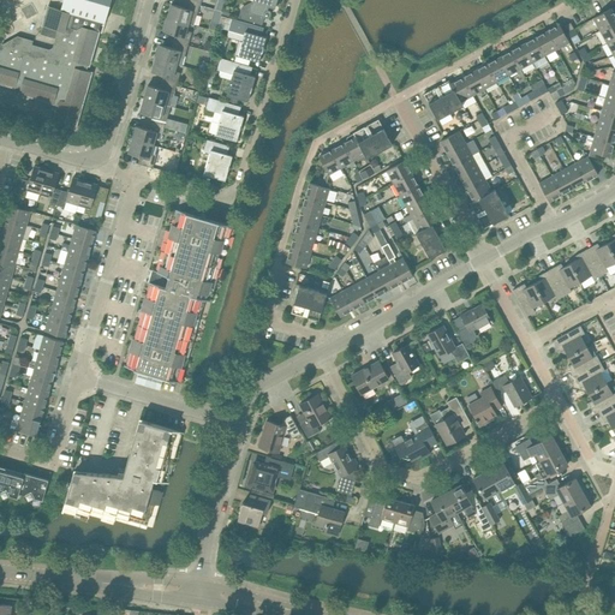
[(0,83),(15,88),(16,87),(21,88),(19,94),(54,103),(58,105),(53,120),(52,124),(76,130),(76,127),(82,107),(93,72),(85,71),(88,65),(89,66),(99,34),(100,33),(100,31),(97,31),(100,22),(105,23),(111,0),(64,0),(63,5),(61,10),(48,6),(42,25),(43,27),(59,30),(57,39),(61,41),(60,45),(49,51),(33,46),(34,43),(16,37),(13,39),(3,46),(0,52),(0,83)]
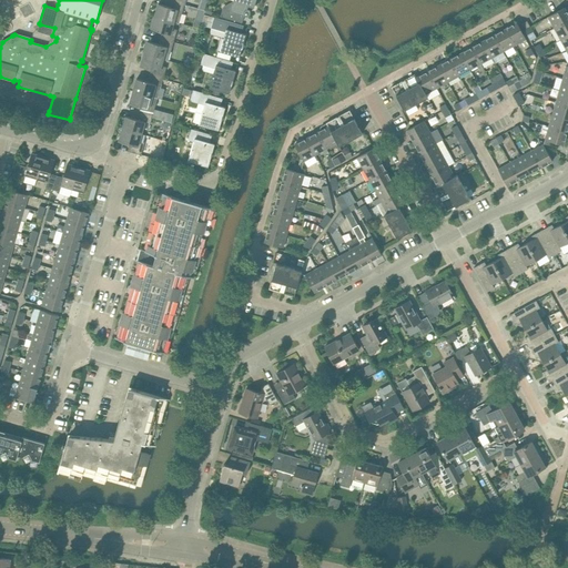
[(181,17),(184,4),(171,0),(170,7),(159,3),(155,16),(174,22),(176,16),(181,17)]
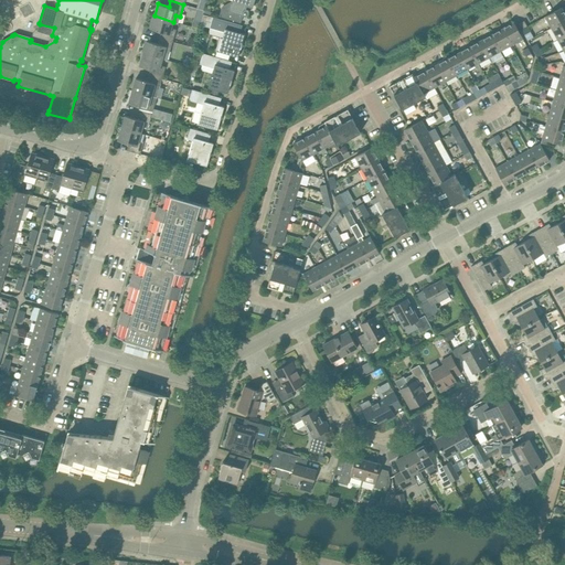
[(253,8),(255,0),(232,0),(232,1),(225,4),(224,9),(222,8),(220,17),(241,23),(243,16),(245,16),(246,16),(248,14),(248,13),(248,12),(248,10),(247,9),(246,9),(247,6),(253,8)]
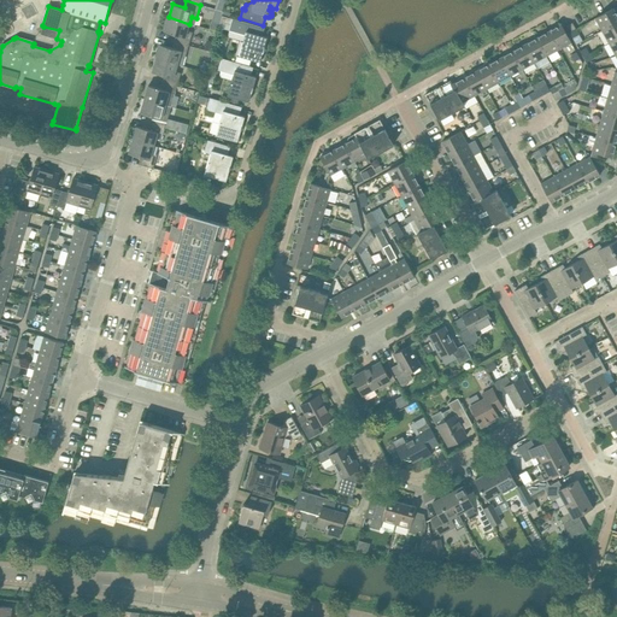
[(616,22),(616,15),(613,9),(595,18),(601,30),(616,22)]
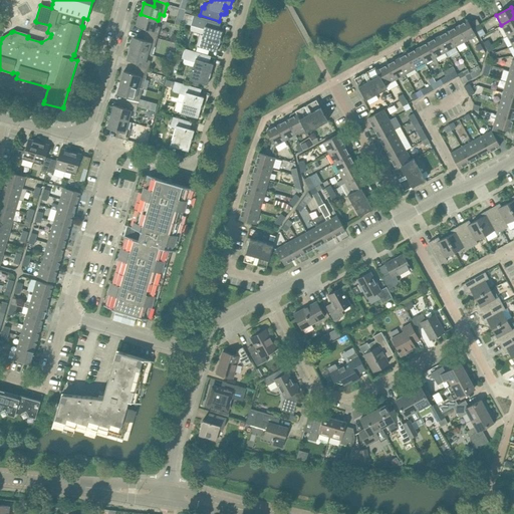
[(158,20),(141,14),(137,26),(147,29),(145,34),(158,38),(161,27),(156,25),(158,20)]
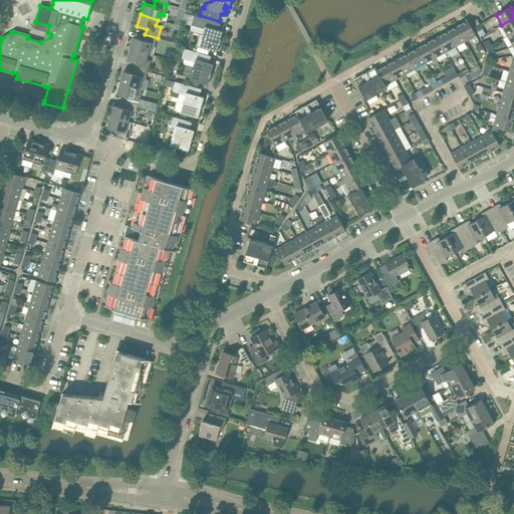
[(221,23),(202,18),(194,15),(193,20),(191,25),(199,28),(204,29),(199,46),(217,51),(223,31),(219,30),(221,23)]
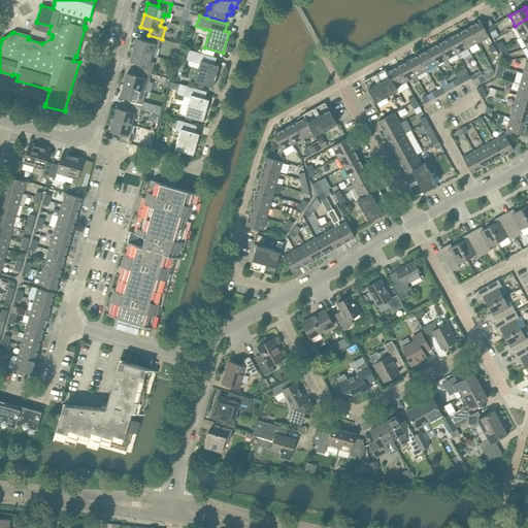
[(527,32),(527,19),(515,26),(521,36),(527,32)]
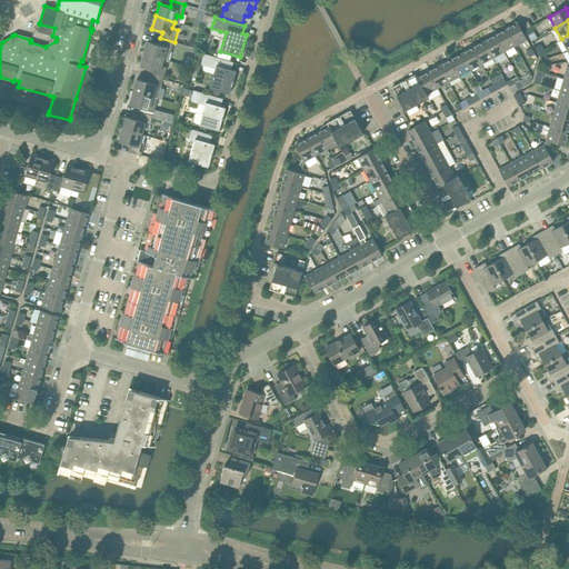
[(527,39),(518,22),(507,29),(516,46),(527,39)]
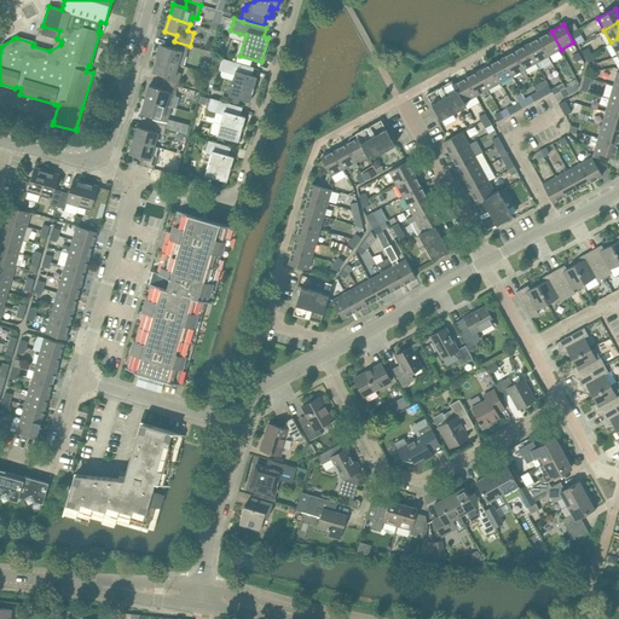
[(44,27),(41,34),(57,39),(59,30),(44,27)]
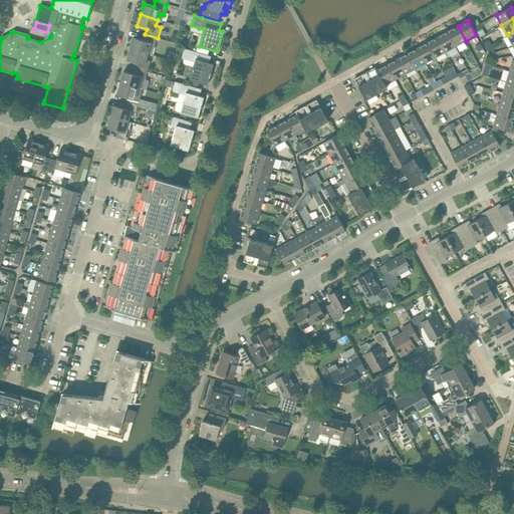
[(466,41),(458,26),(448,31),(456,46),(466,41)]
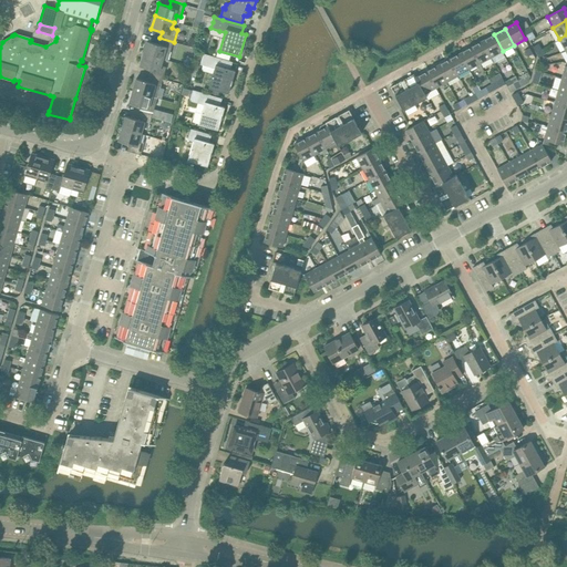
[(503,51),(494,34),(483,41),(492,58),(503,51)]
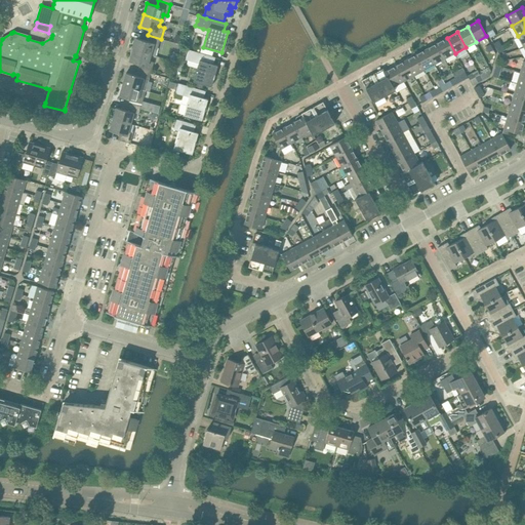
[(158,50),(161,39),(148,35),(147,41),(136,38),(133,49),(151,54),(153,49),(158,50)]
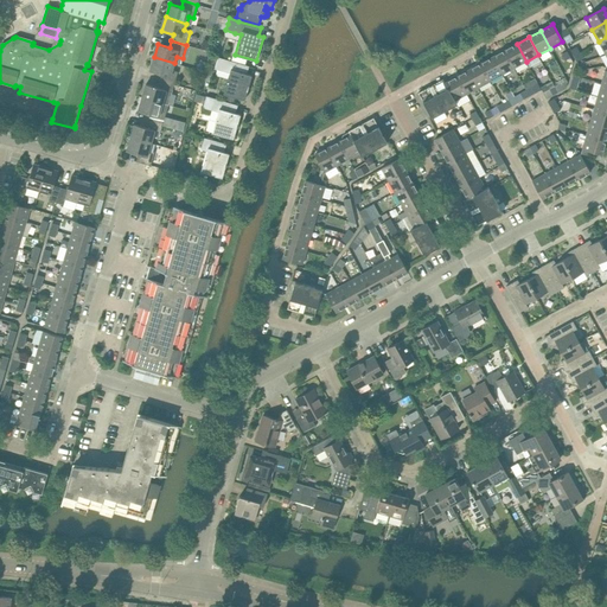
[(526,62),(517,44),(505,50),(515,68),(526,62)]
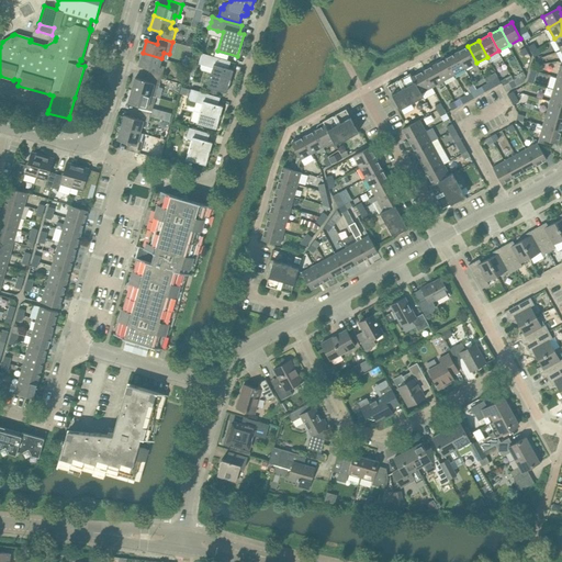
[(476,63),(468,46),(457,53),(465,69),(476,63)]
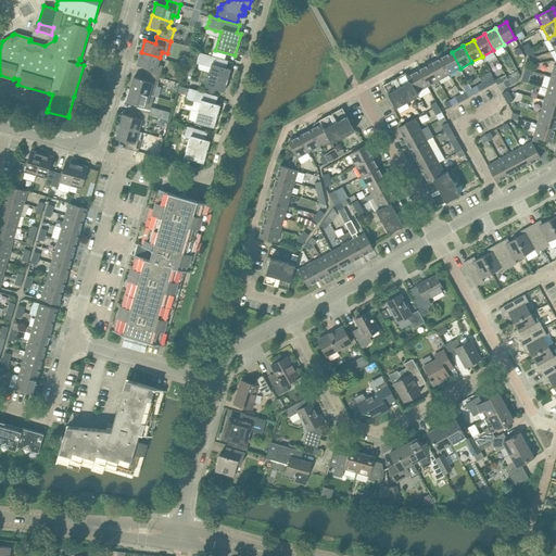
[(160,58),(141,52),(137,65),(148,67),(147,74),(160,78),(163,66),(159,64),(160,58)]
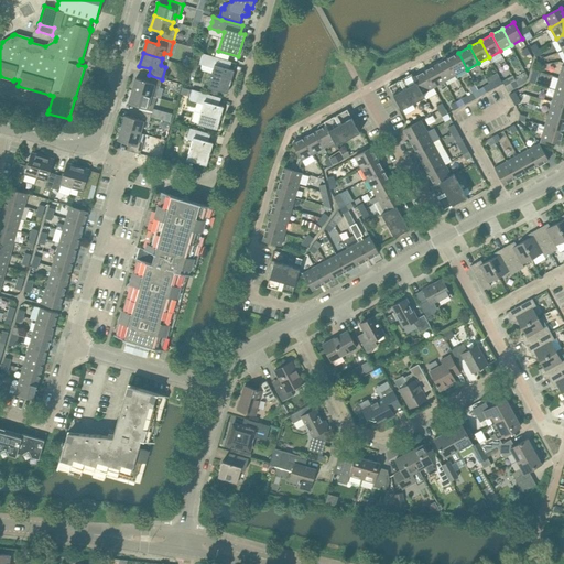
[(231,62),(212,55),(203,53),(199,64),(214,68),(208,87),(228,93),(235,71),(229,69),(231,62)]
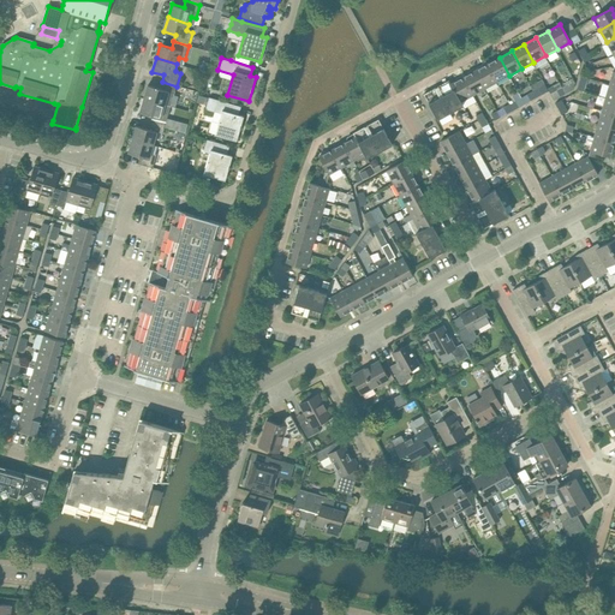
[(509,76),(500,58),(488,64),(497,82),(509,76)]
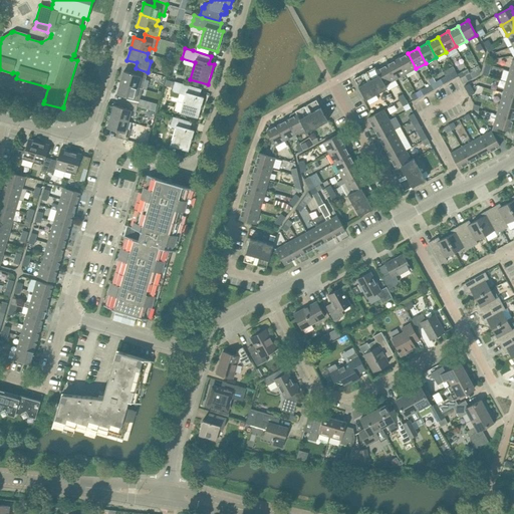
[(416,68),(408,53),(398,59),(406,74),(416,68)]
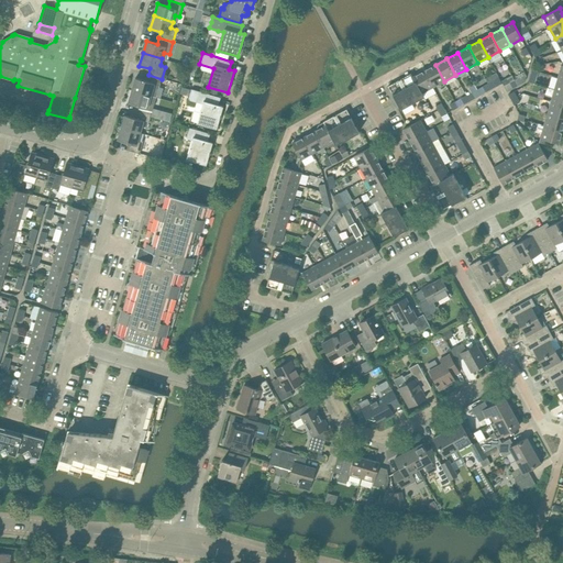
[(444,81),(435,65),(424,70),(433,87),(444,81)]
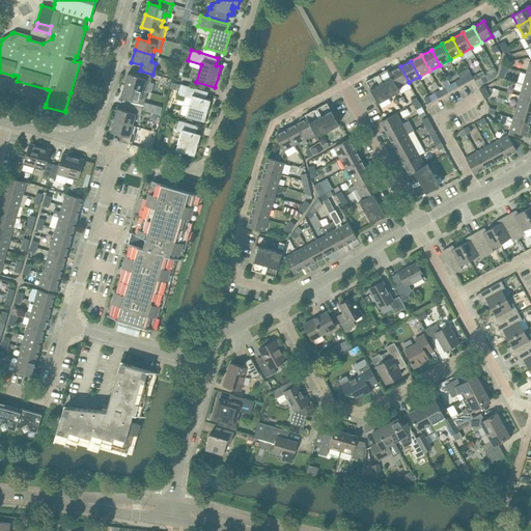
[(409,82),(400,66),(390,73),(398,88),(409,82)]
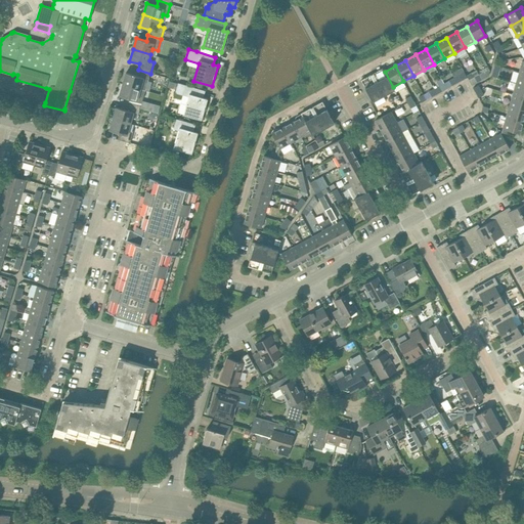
[(393,87),(385,72),(383,69),(361,80),(373,101),(395,90),(393,87)]
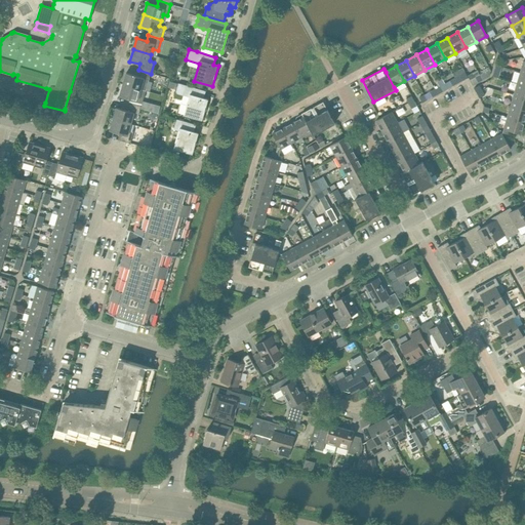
[(148,85),(151,74),(138,70),(136,76),(126,73),(123,84),(140,89),(143,83),(148,85)]
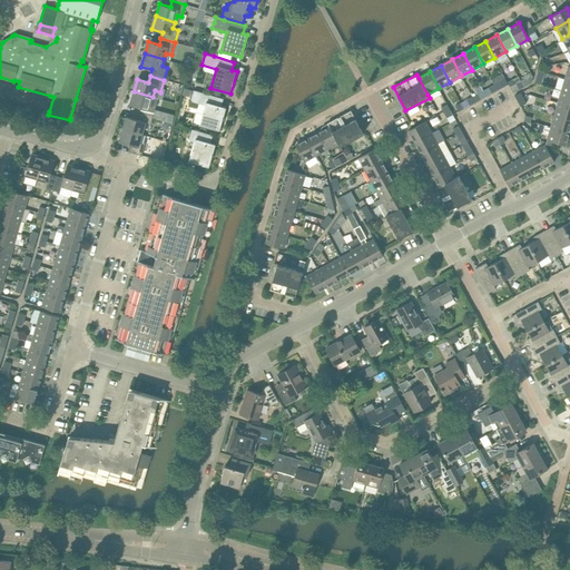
[(185,88),(183,95),(190,97),(193,90),(185,88)]
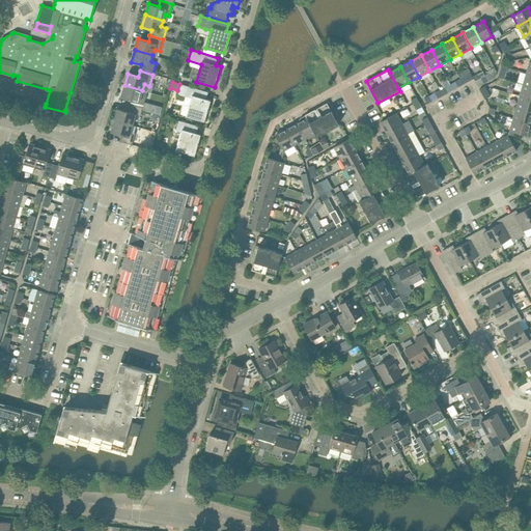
[(208,92),(204,91),(189,86),(180,84),(177,94),(191,99),(186,116),(204,121),(211,101),(206,99),(208,92)]
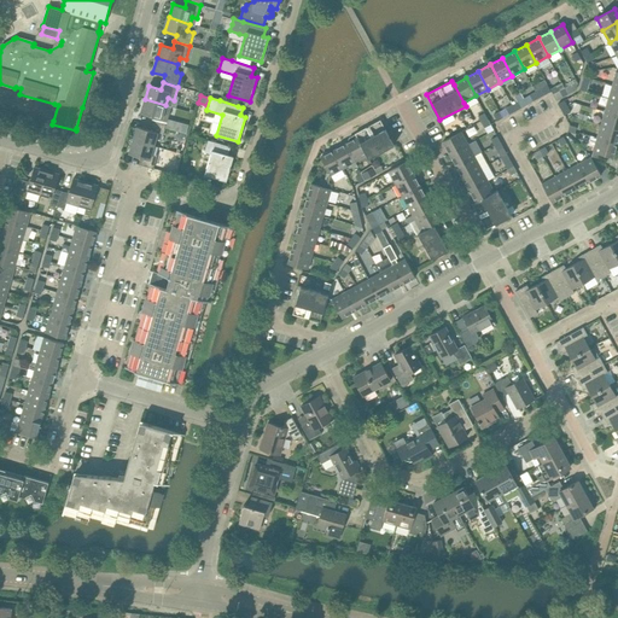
[(617,115),(617,100),(608,98),(605,111),(617,115)]
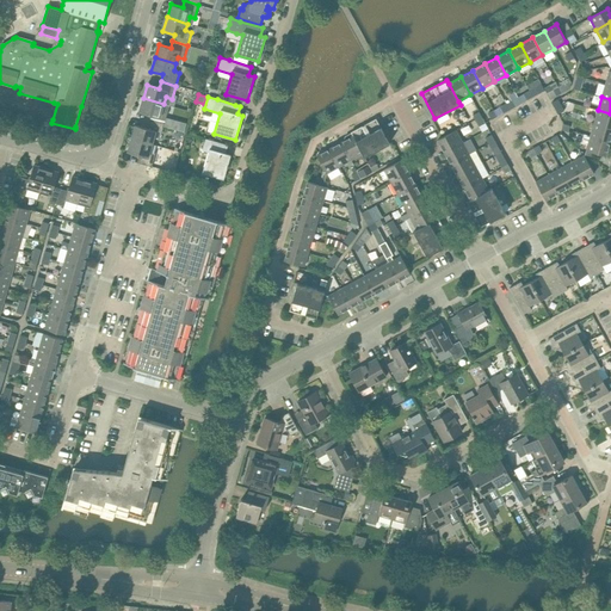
[(164,104),(143,98),(140,111),(152,115),(149,122),(164,125),(167,112),(162,111),(164,104)]
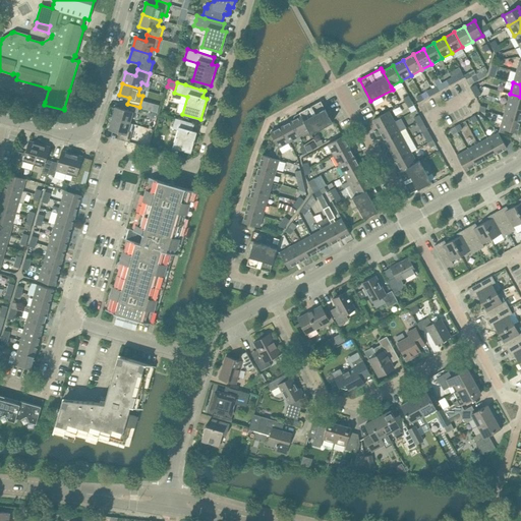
[(520,109),(520,97),(510,94),(507,105),(520,109)]
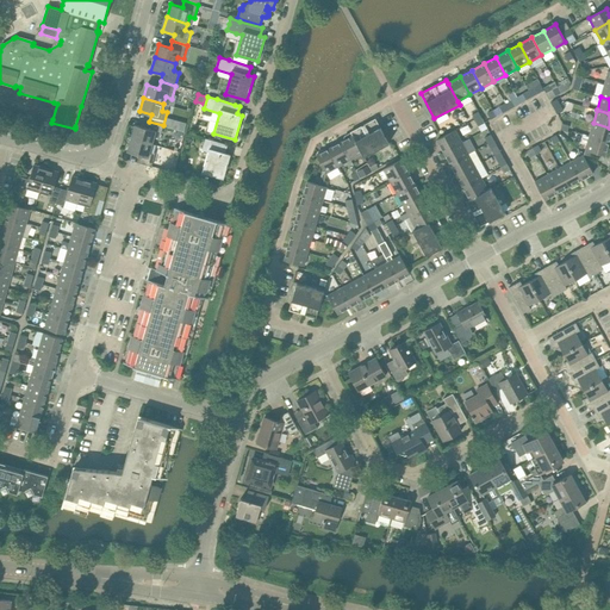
[(350,132),(353,136),(362,154),(365,157),(390,143),(375,118),(350,132)]
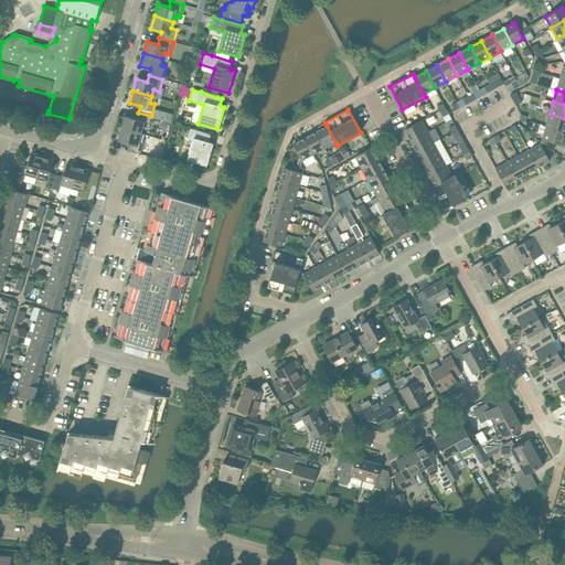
[(148,128),(151,116),(138,113),(136,119),(125,116),(121,128),(141,134),(142,127),(148,128)]
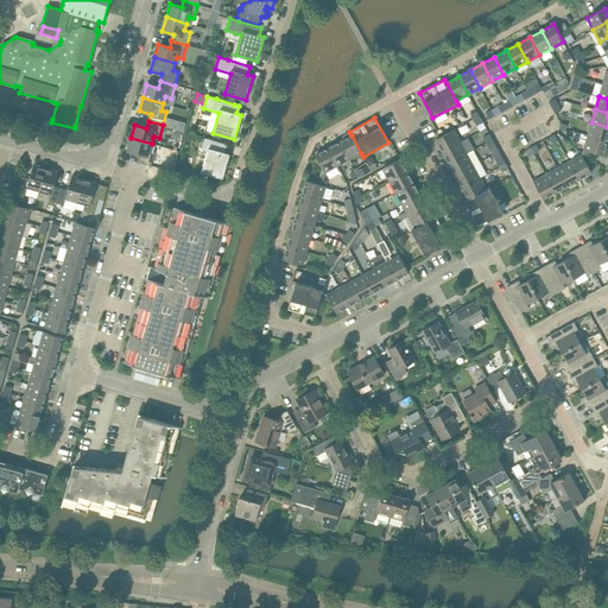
[(607,141),(607,138),(607,127),(591,122),(588,137),(607,141)]
